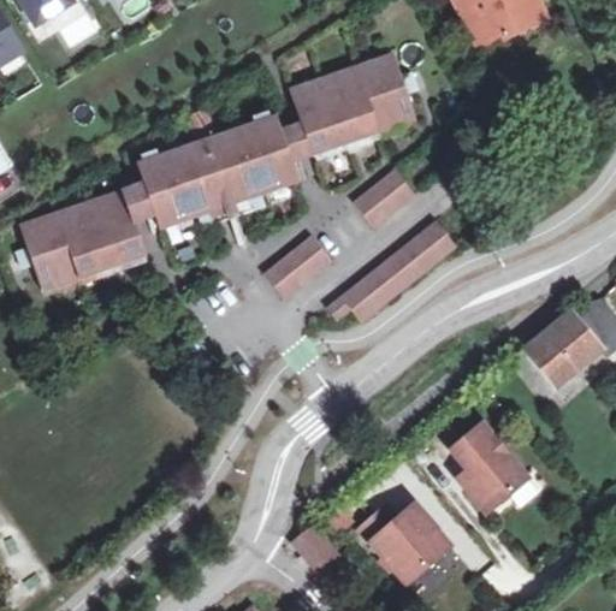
[(19,0),(31,18),(48,9),(52,13),(71,1),(70,0),(19,0)]
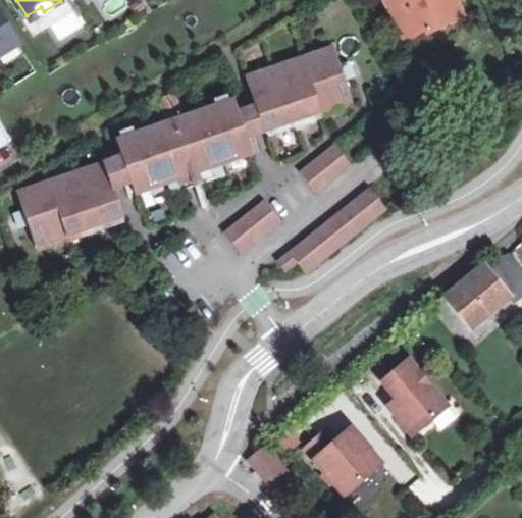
[(388,0),(402,23),(413,16),(424,37),(466,14),(458,0),(388,0)]
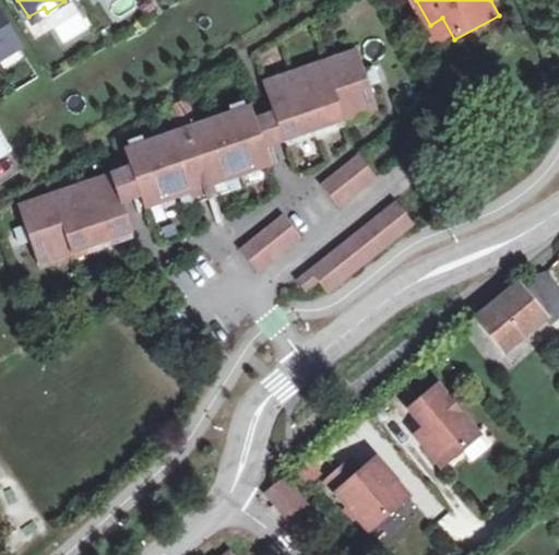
[(0,62),(22,49),(0,12),(0,62)]
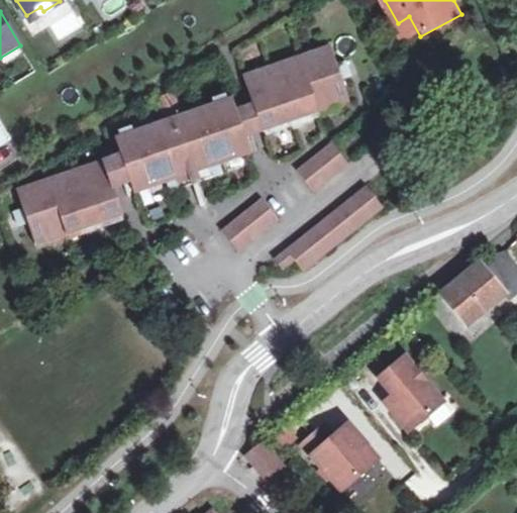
[(409,16),(398,23),(408,43),(420,36),(409,16)]
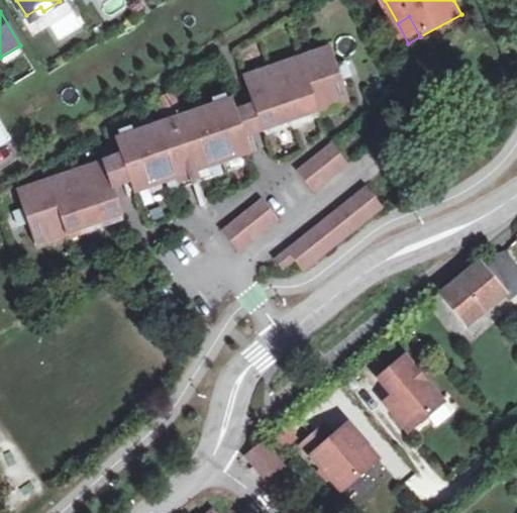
[(242,74),(262,130),(291,120),(293,127),(303,124),(300,117),(348,100),(341,78),(350,75),(345,61),(336,63),(329,43),(242,74)]
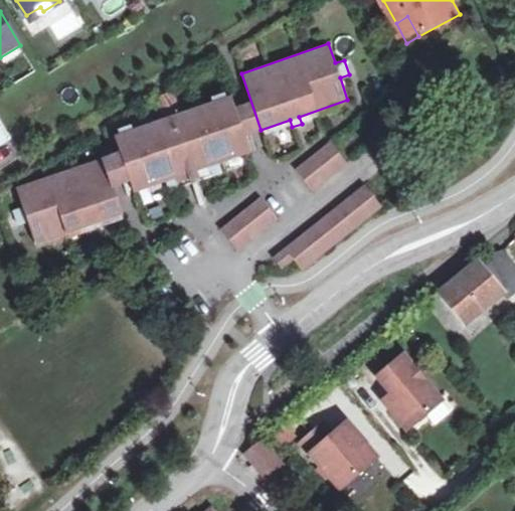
[(120,154),(121,156),(115,159),(124,186),(127,195),(134,193),(149,187),(160,184),(165,182),(168,191),(178,188),(174,178),(188,174),(191,183),(199,203),(205,202),(197,181),(194,171),(208,166),(211,176),(221,172),(217,163),(227,160),(230,169),(236,167),(233,157),(249,152),(255,149),(250,134),(242,112),(236,115),(234,109),(230,96),(180,113),(172,90),(156,96),(164,119),(114,136),(120,154)]
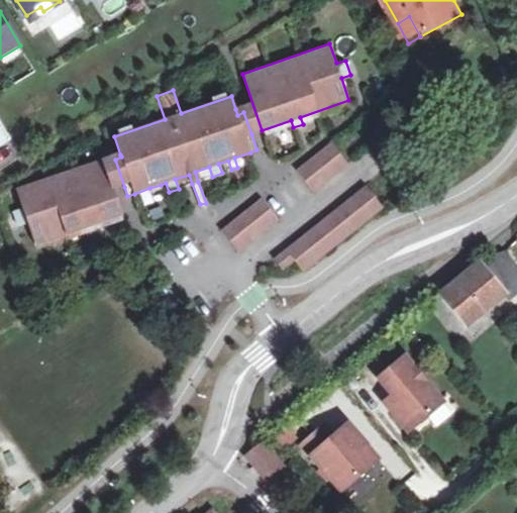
[(237,115),(243,112),(251,134),(262,130),(252,103),(235,109),(237,115)]
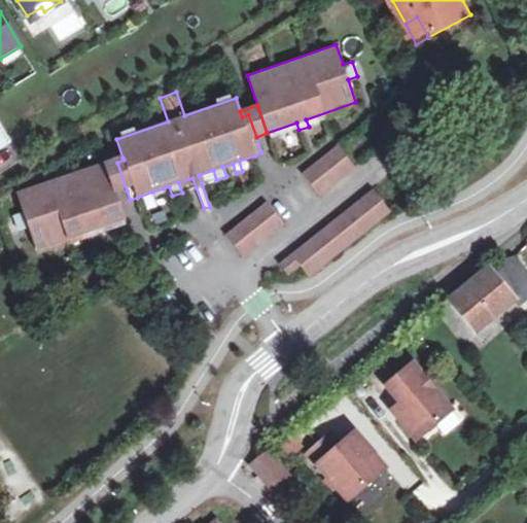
[(0,148),(12,142),(0,120),(0,148)]
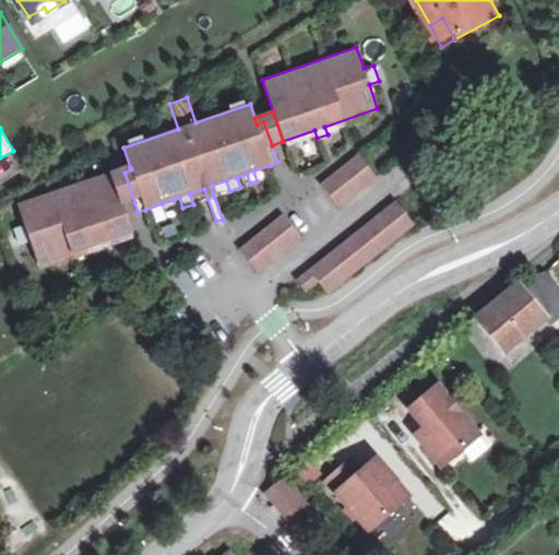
[(339,207),(377,177),(358,152),(320,182),(339,207)]
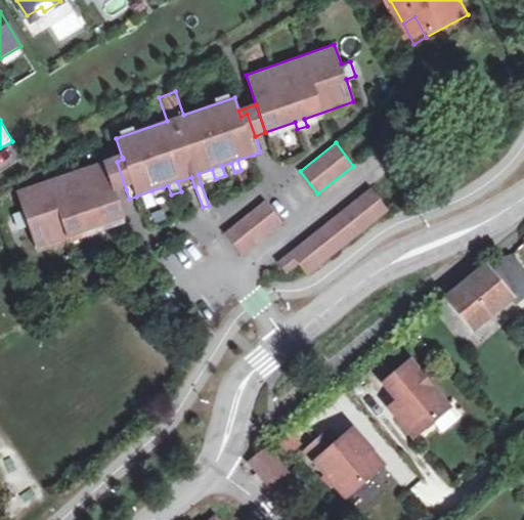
[(117,162),(123,159),(122,157),(104,163),(116,192),(126,189),(117,162)]
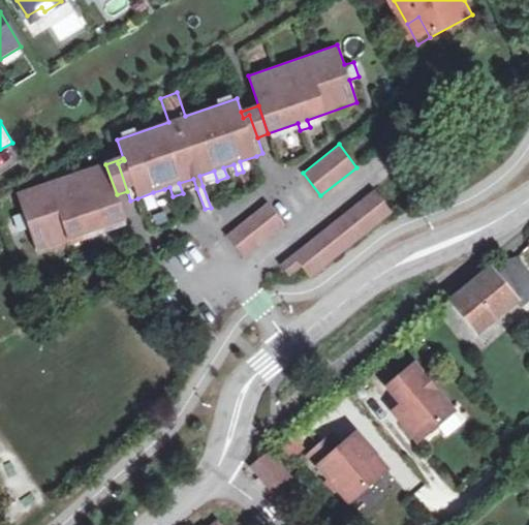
[(23,212),(13,215),(19,230),(28,227),(36,250),(86,233),(89,240),(98,237),(96,229),(125,219),(117,194),(105,164),(105,161),(16,192),(23,212)]
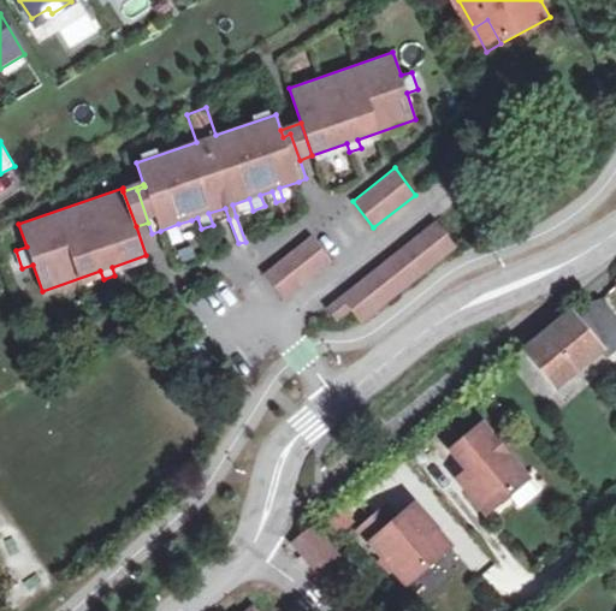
[(249,199),(232,205),(236,217),(253,211),(249,199)]
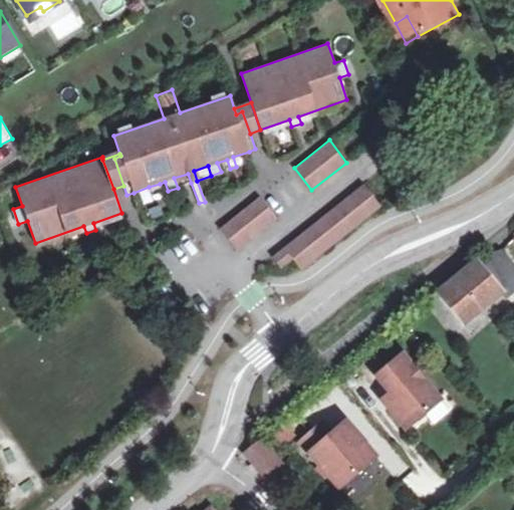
[(191,183),(188,174),(174,178),(178,188),(191,183)]
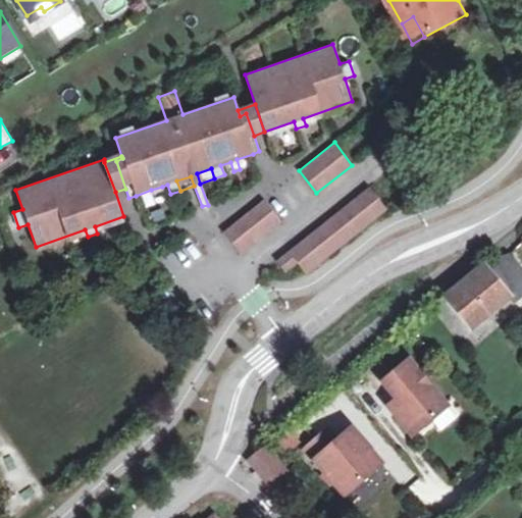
[(151,190),(155,200),(166,196),(162,187),(151,190)]
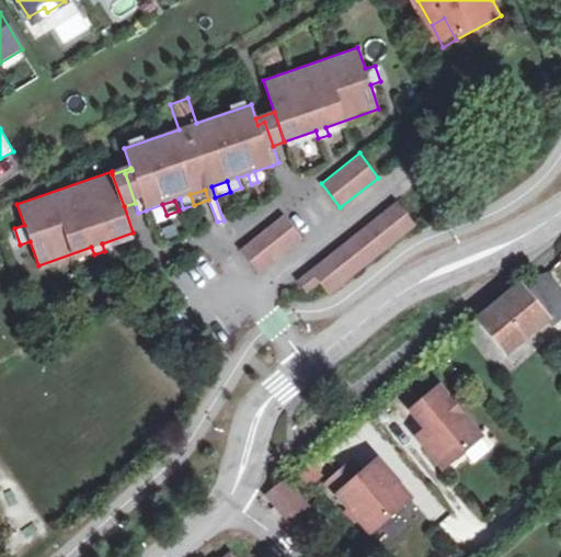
[(306,292),(319,282),(329,294),(415,225),(397,201),(297,280),(306,292)]
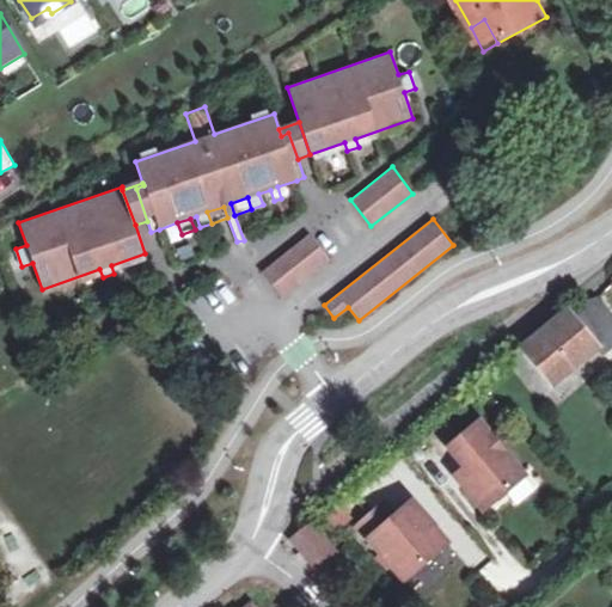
[(285,295),(329,258),(308,233),(263,269),(285,295)]
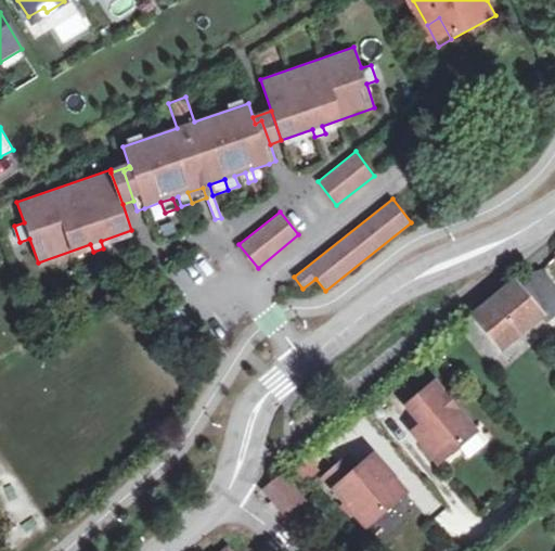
[(531,267),(516,280),(472,314),(499,346),(539,312),(544,319),(554,311),(554,284),(541,267),(533,268),(531,267)]
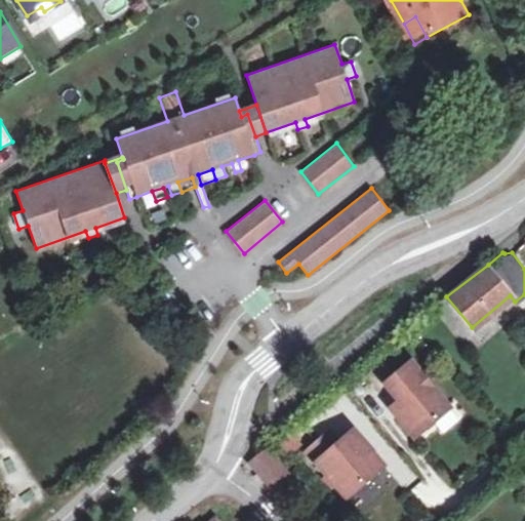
[(448,403),(409,358),(382,379),(397,397),(391,402),(398,410),(396,412),(412,433),(448,403)]
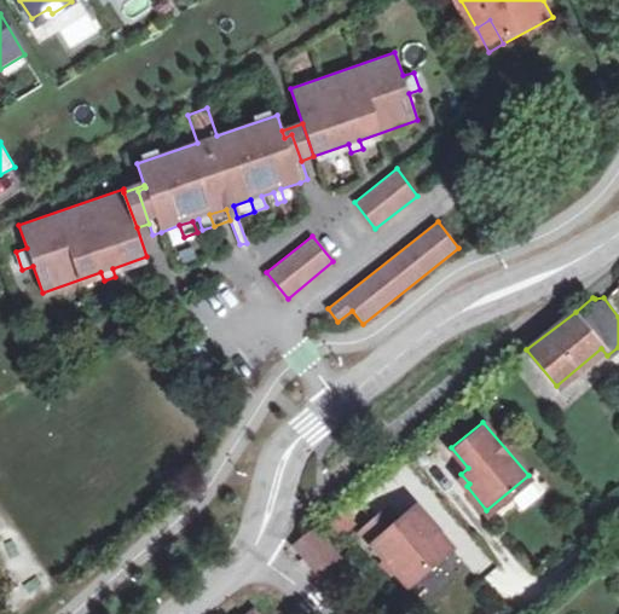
[(415,503),(370,540),(406,583),(450,544),(415,503)]
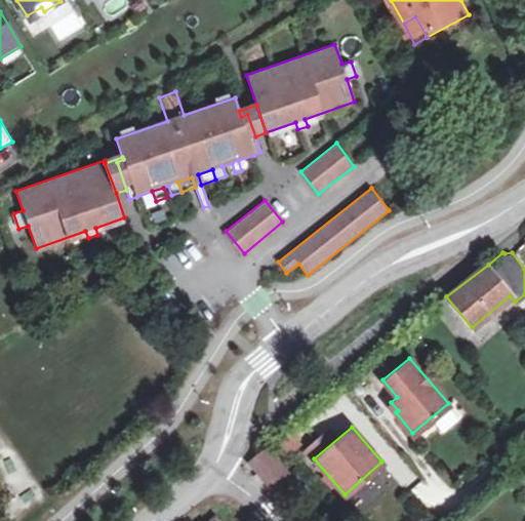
[(269,484),(285,472),(265,446),(248,459),(269,484)]
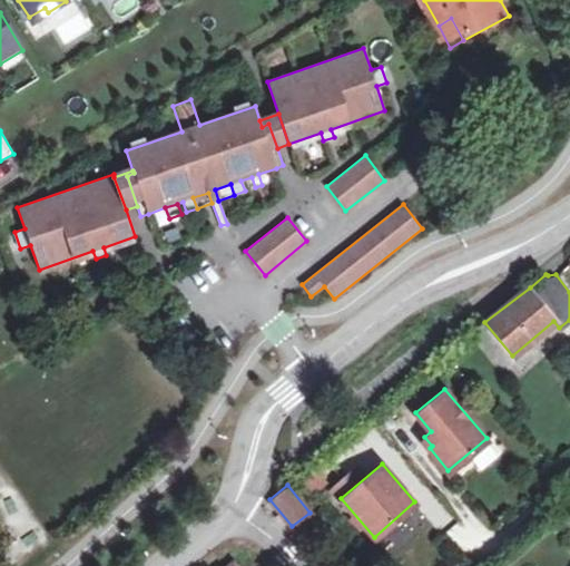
All buildings are outlined.
